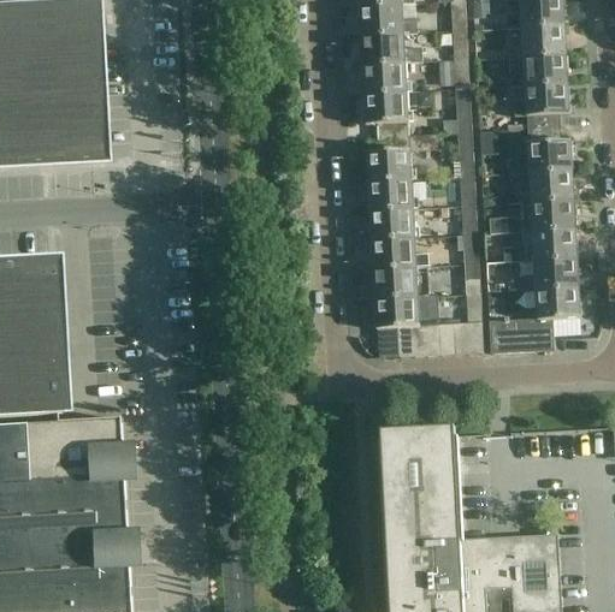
[(0,162),(4,164),(28,159),(51,148),(64,137),(76,125),(84,111),(93,85),(95,61),(92,0),(0,5),(0,162)]
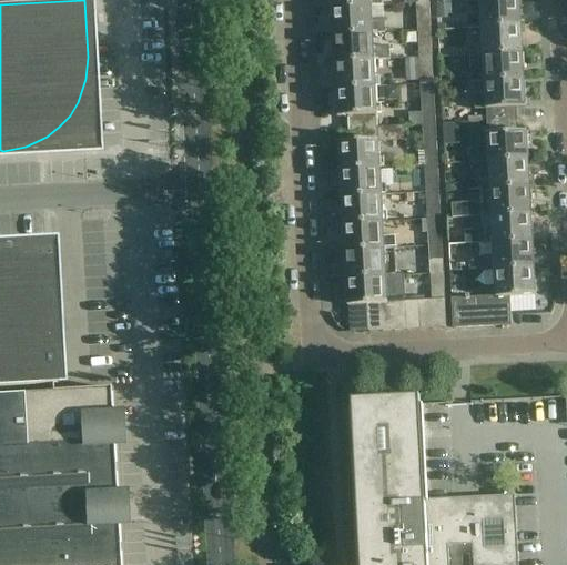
[(479,0),(482,26),(522,23),(519,0),(479,0)]
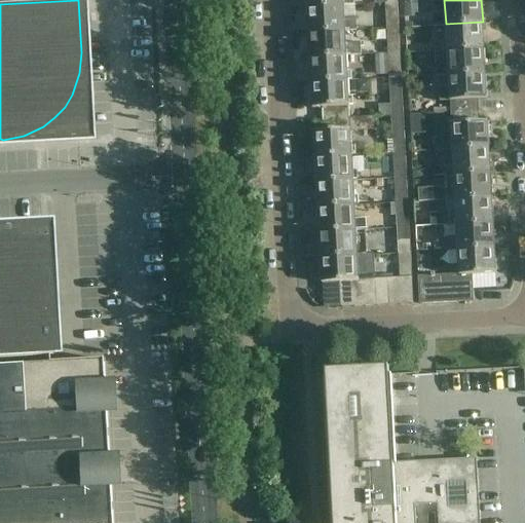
[(384,1),(385,14),(399,13),(398,1),(384,1)]
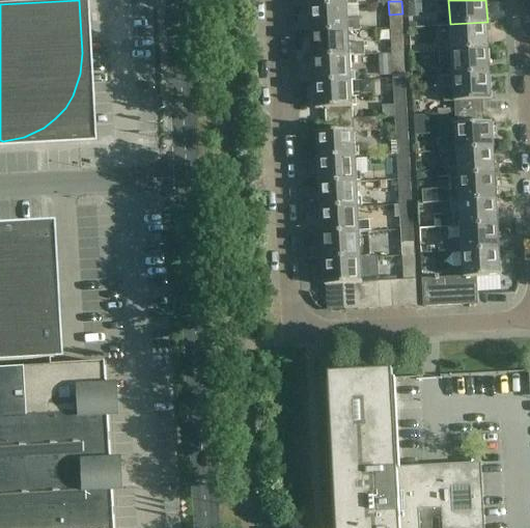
[(347,15),(347,4),(310,6),(311,31),(349,29),(349,28),(359,27),(359,14),(347,15)]
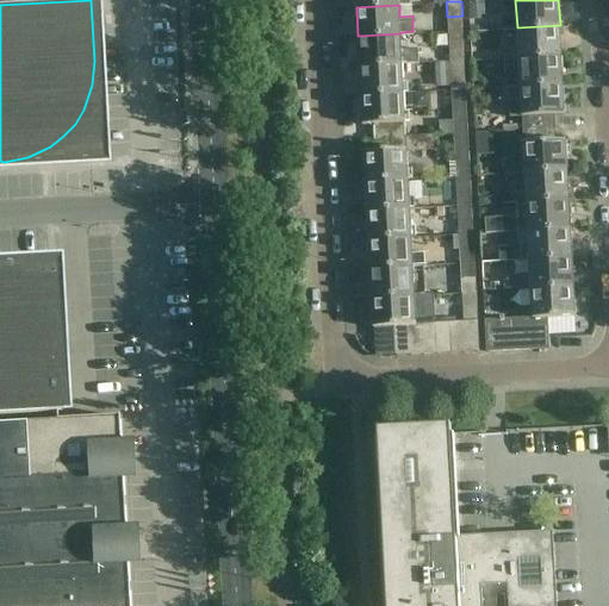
[(447,17),(448,31),(463,30),(463,16),(447,17)]
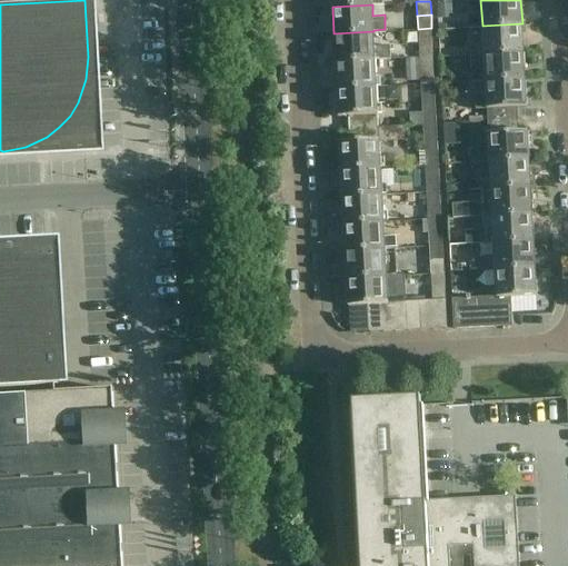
[(522,23),(482,26),(484,52),(524,50),(522,23)]
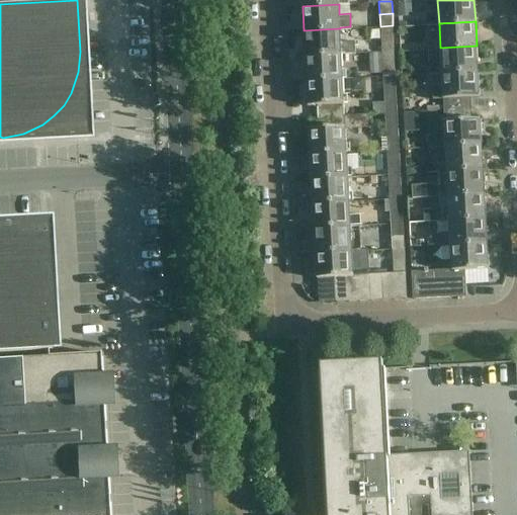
[(380,26),(380,38),(394,37),(393,25),(380,26)]
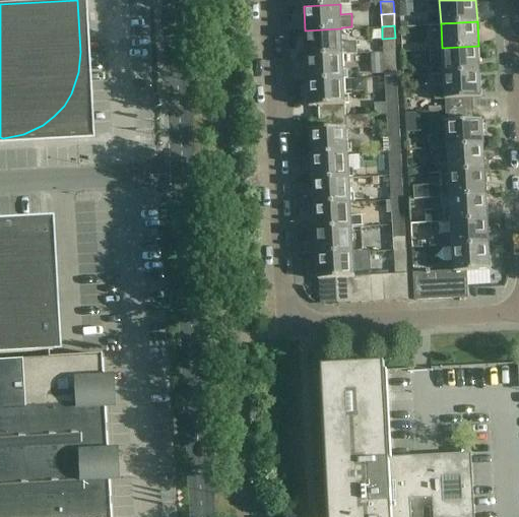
[(355,39),(342,39),(341,28),(305,30),(307,56),(343,54),(357,53),(355,39)]
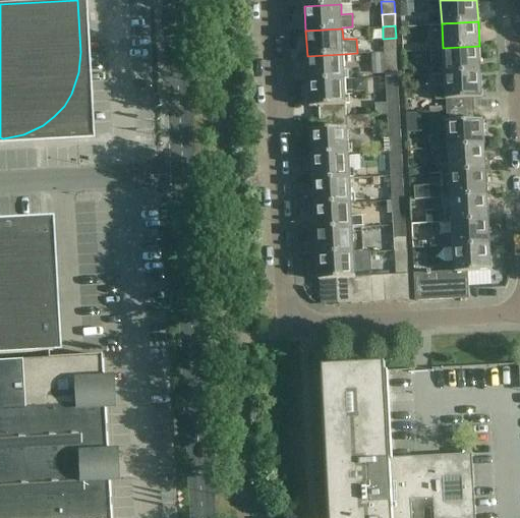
[(383,39),(384,51),(397,51),(396,38),(383,39)]
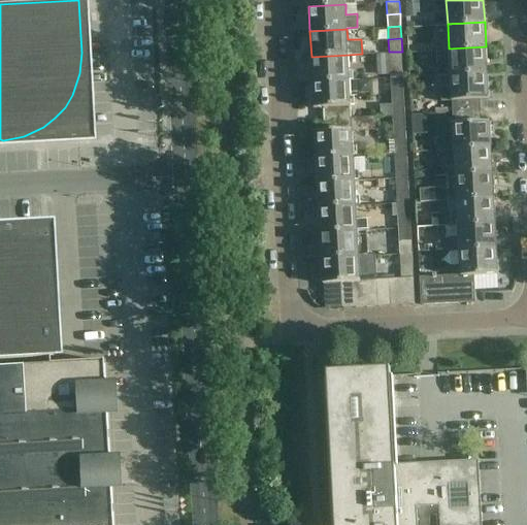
[(486,46),(449,48),(450,60),(437,60),(438,74),(450,73),(487,71),(486,46)]
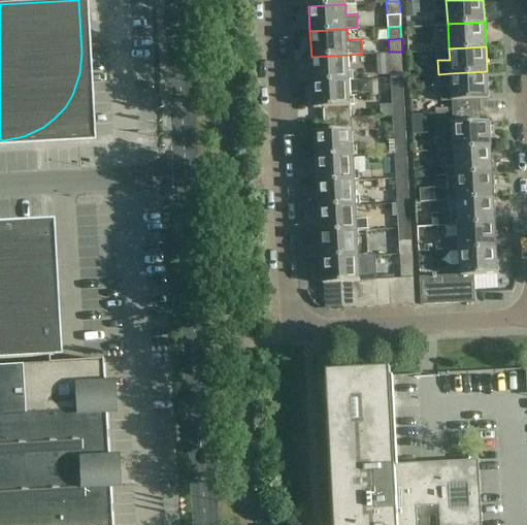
[(402,52),(389,52),(390,65),(402,64),(402,52)]
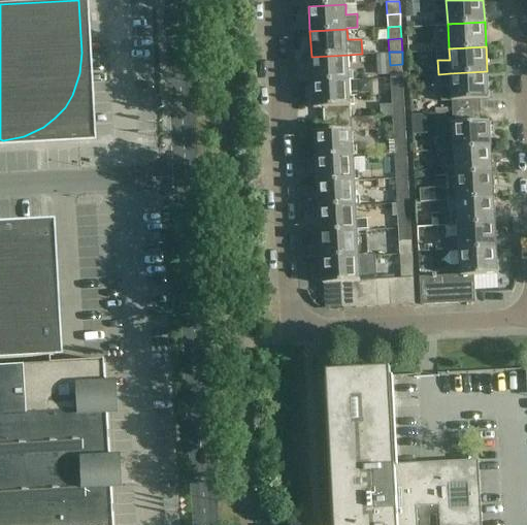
[(313,81),(350,79),(349,55),(311,57),(313,81)]
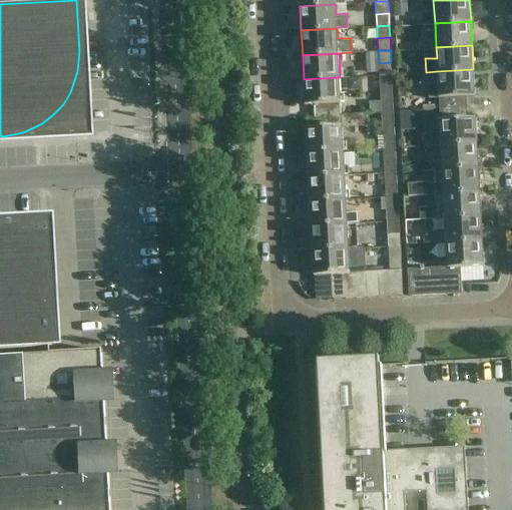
[(391,62),(379,63),(379,74),(392,74),(391,62)]
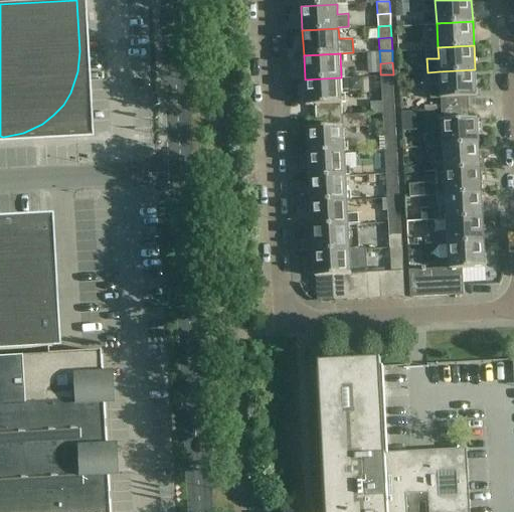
[(441,108),(469,107),(468,96),(477,96),(475,69),(439,71),(440,83),(430,83),(430,96),(441,96),(441,108)]
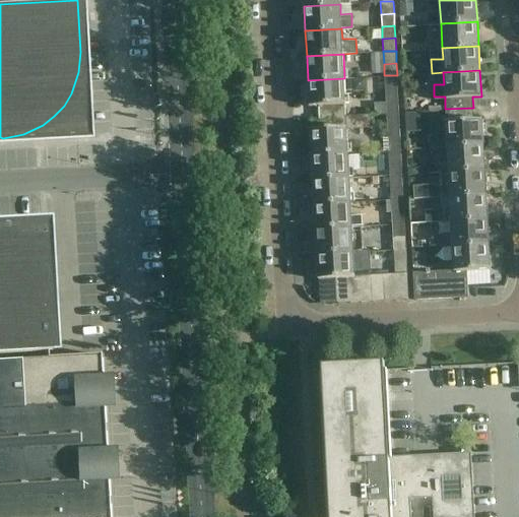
[(385,88),(398,87),(397,75),(384,75),(385,88)]
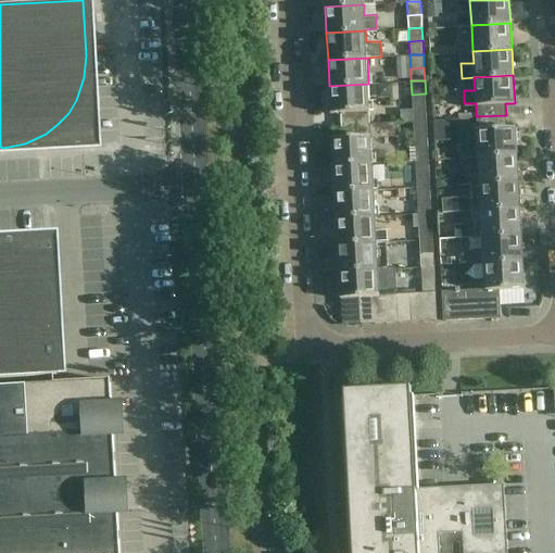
[(370,120),(368,84),(329,86),(330,113),(339,112),(340,125),(370,123),(370,120)]
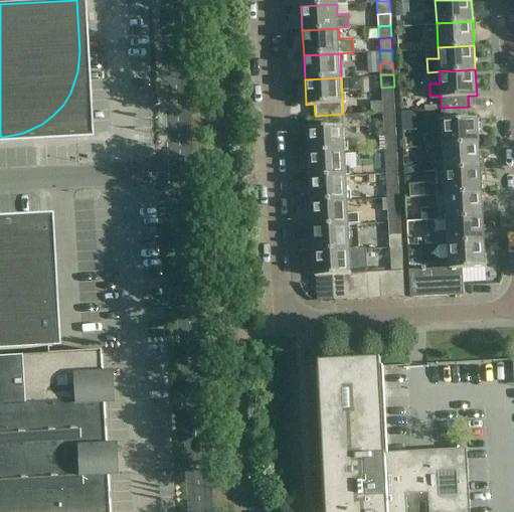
[(381,100),(394,99),(394,87),(381,88),(381,100)]
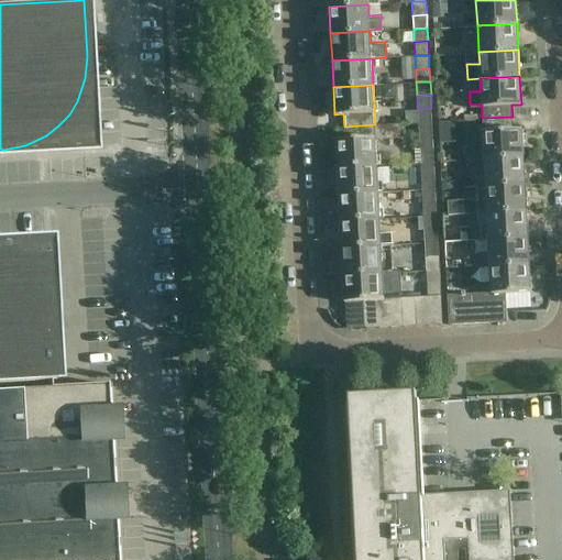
[(418,122),(432,121),(431,108),(417,109),(418,122)]
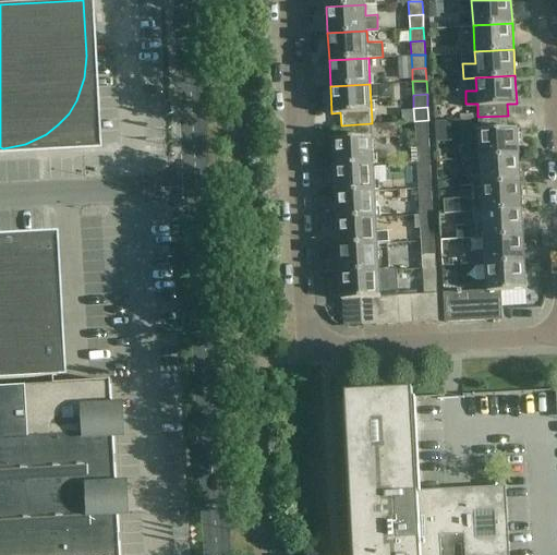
[(480,156),(519,154),(518,127),(509,128),(508,116),(477,117),(479,142),(460,143),(461,156),(480,155),(480,156)]
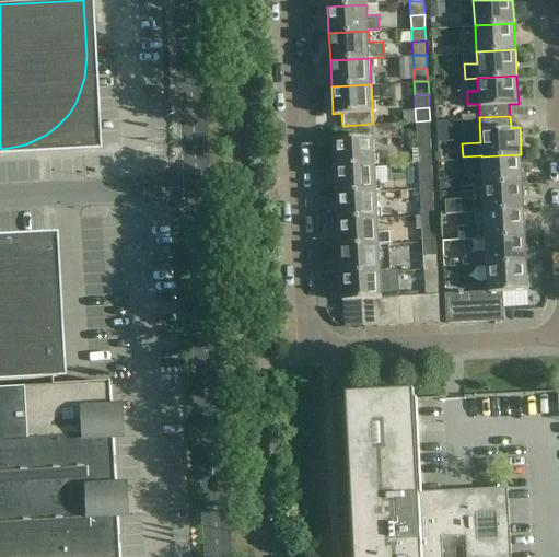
[(336,164),(375,163),(373,135),(398,134),(397,119),(373,120),(373,124),(342,126),(344,138),(334,138),(336,164)]
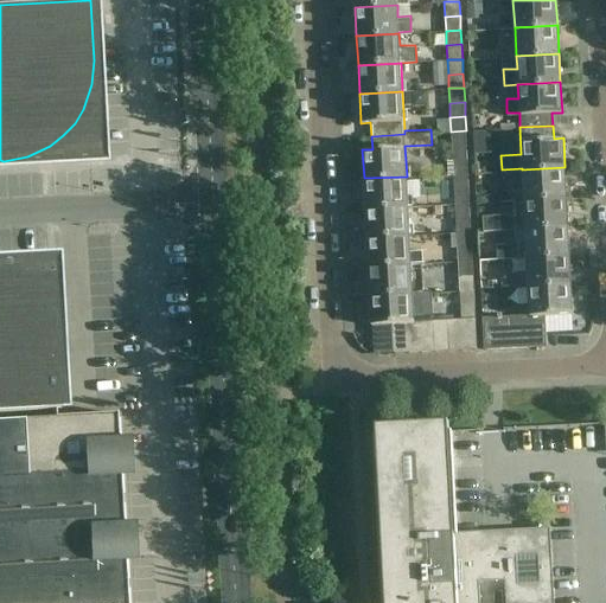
[(451,132),(452,146),(466,146),(466,130),(451,132)]
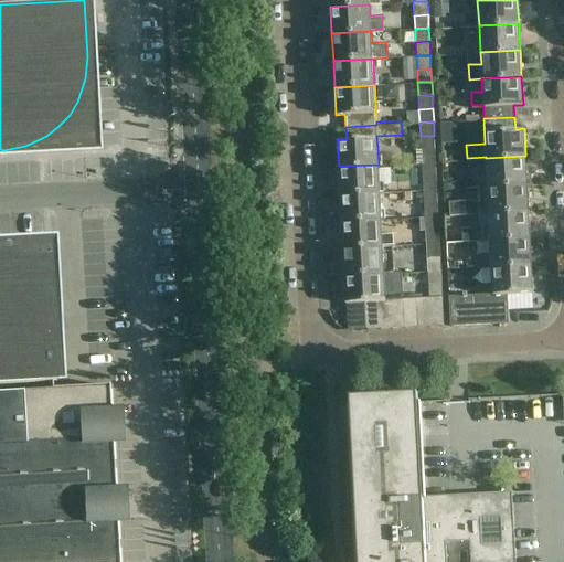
[(421,136),(421,149),(435,149),(434,136),(421,136)]
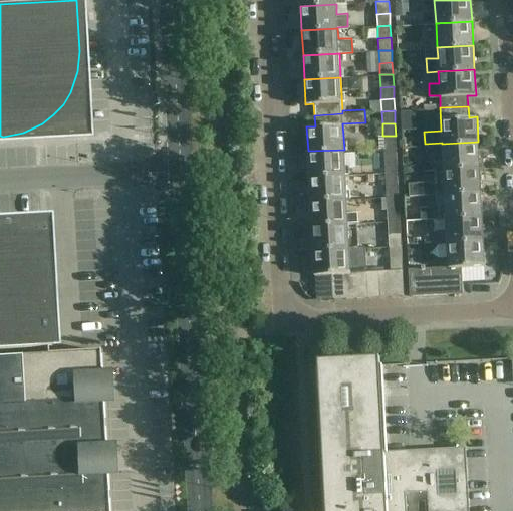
[(383,147),(397,147),(396,136),(382,136),(383,147)]
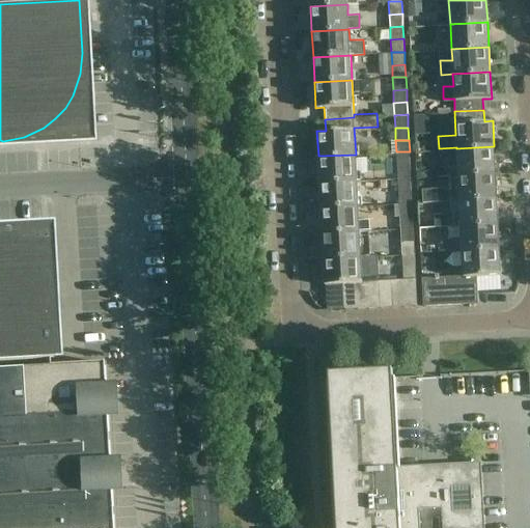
[(494,146),(456,148),(457,170),(457,174),(496,172),(494,146)]
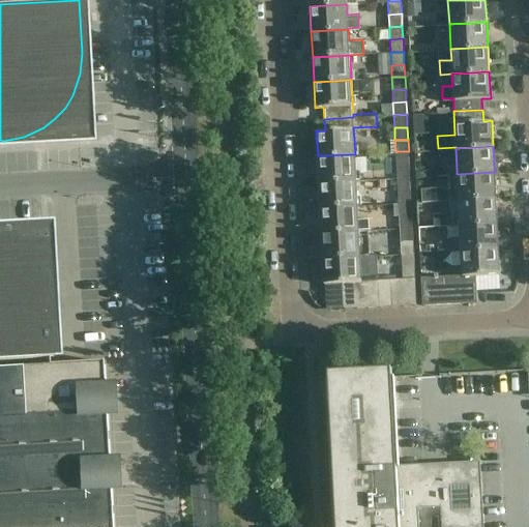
[(395,151),(397,166),(409,165),(409,151),(395,151)]
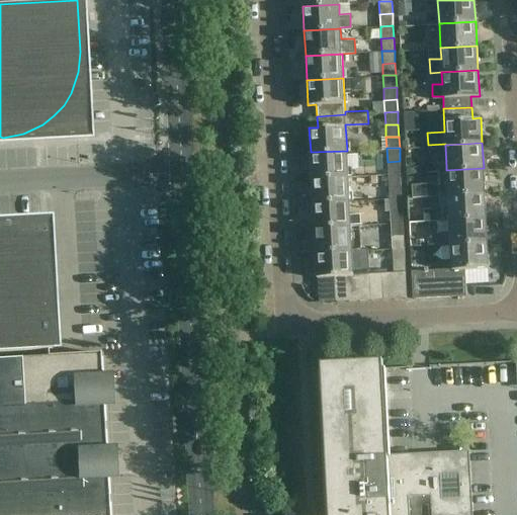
[(348,175),(347,151),(311,152),(312,177),(348,175)]
